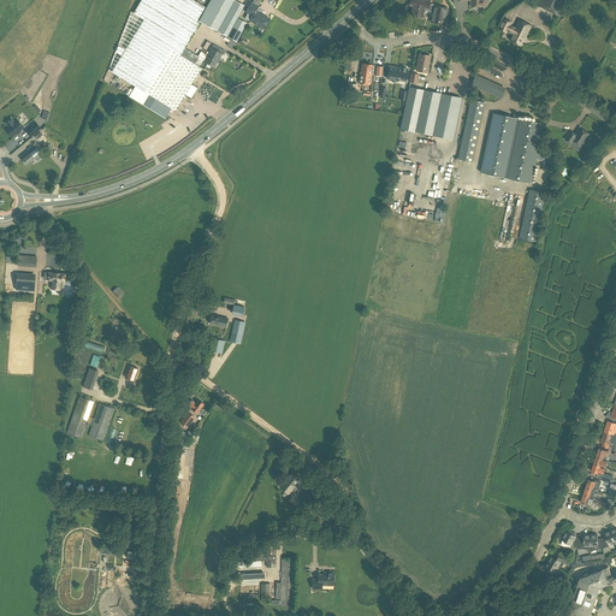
[(143,21),(111,73),(135,88),(171,110),(176,112),(202,69),(195,64),(199,57),(185,48),(201,23),(197,21),(206,7),(194,0),(141,0),(134,15),(143,21)]
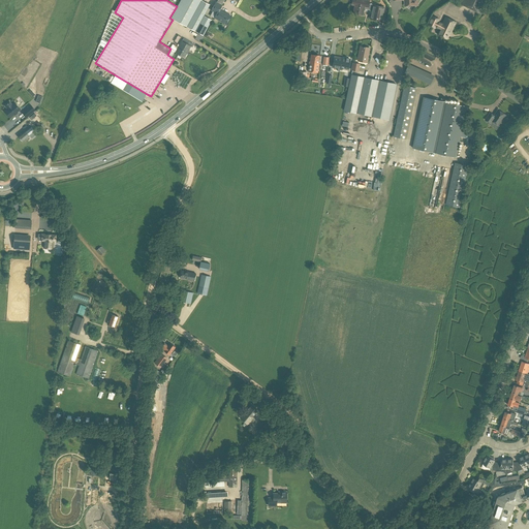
[(203,0),(180,0),(172,17),(204,34),(212,20),(204,14),(210,4),(203,0)]
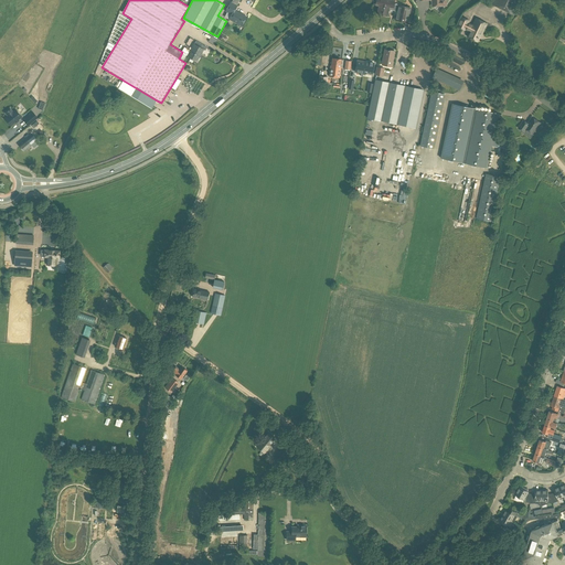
[(231,2),(225,11),(226,11),(226,12),(227,12),(232,14),(228,19),(230,20),(242,27),(247,17),(235,10),(234,10),(240,0),(233,0),(232,2),(231,2)]
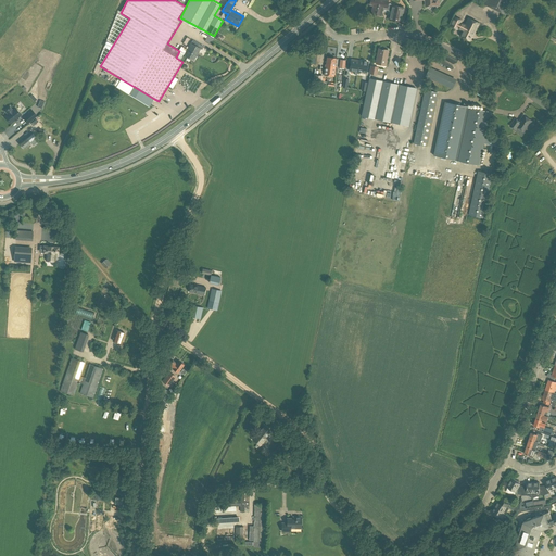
[(382,0),(370,0),(369,4),(371,4),(370,8),(371,8),(370,13),(381,15),(382,9),(386,10),(387,4),(388,1),(382,0)]
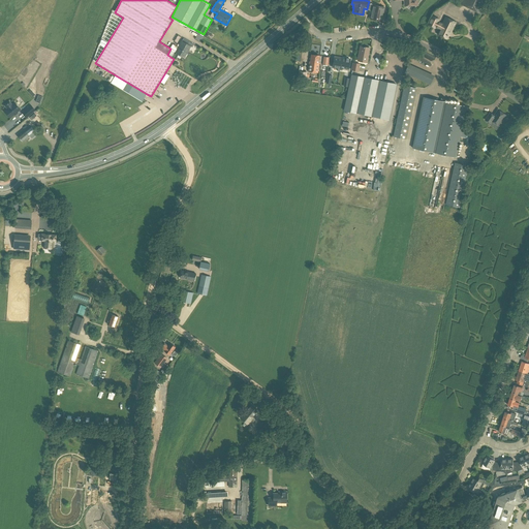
[(463,0),(461,3),(466,6),(473,9),(481,13),(488,0),(463,0)]
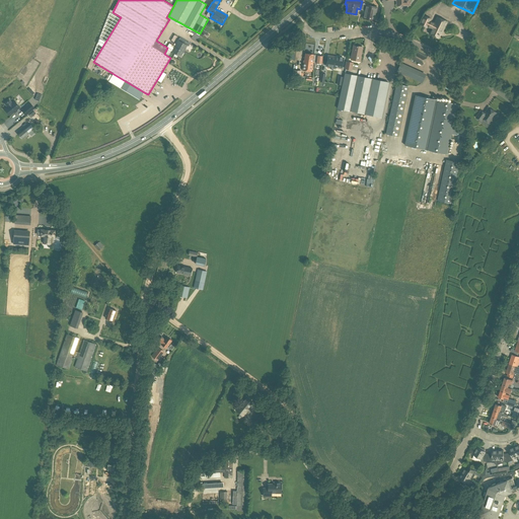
[(361,4),(360,9),(364,10),(362,18),(374,20),(377,7),(361,4)]
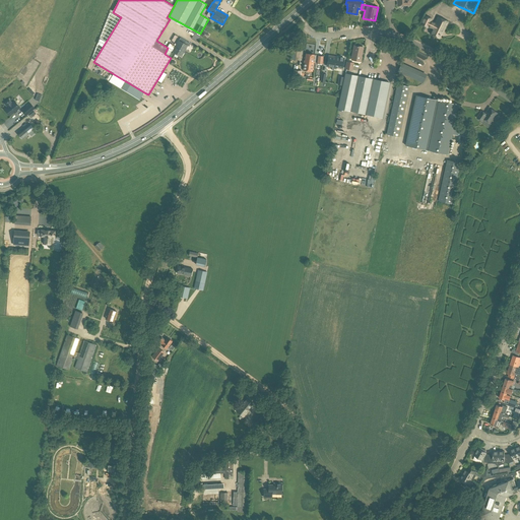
[(121,17),(113,12),(111,10),(91,60),(93,62),(121,17)]
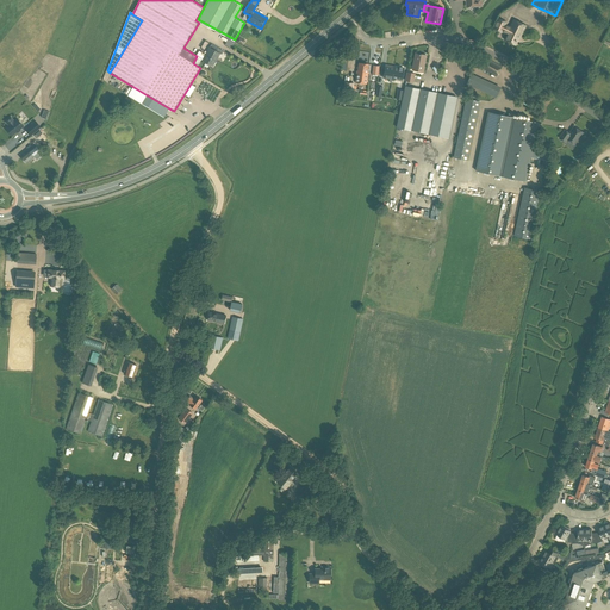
[(498,18),(493,29),(502,32),(502,31),(508,33),(504,39),(515,45),(518,37),(520,37),(523,30),(524,30),(526,26),(514,19),(510,27),(505,25),(506,23),(498,18)]
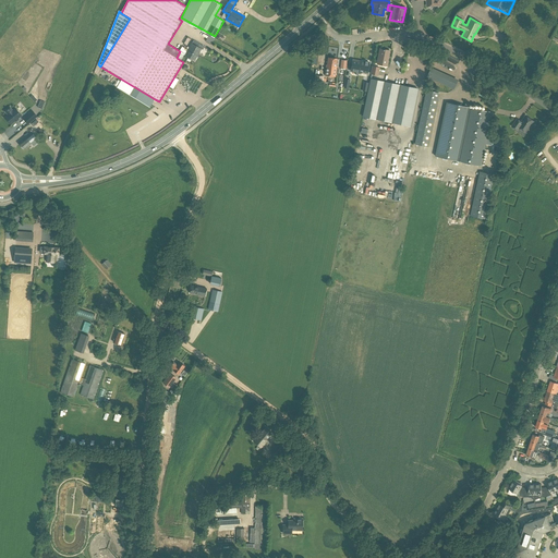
[(192,43),(184,55),(194,60),(202,49),(198,47),(199,44),(193,40),(192,44),(192,43)]
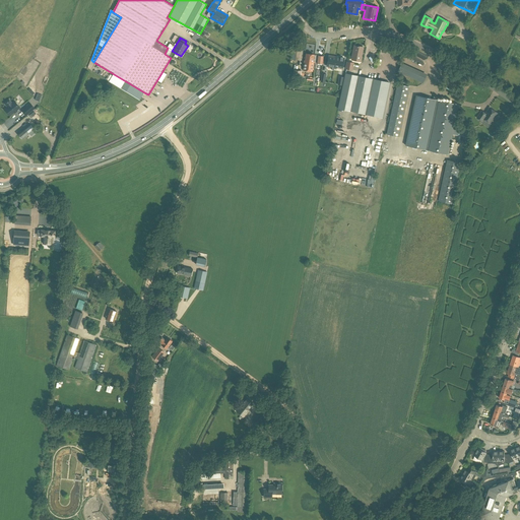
[(354,46),(351,59),(360,61),(363,47),(354,46)]
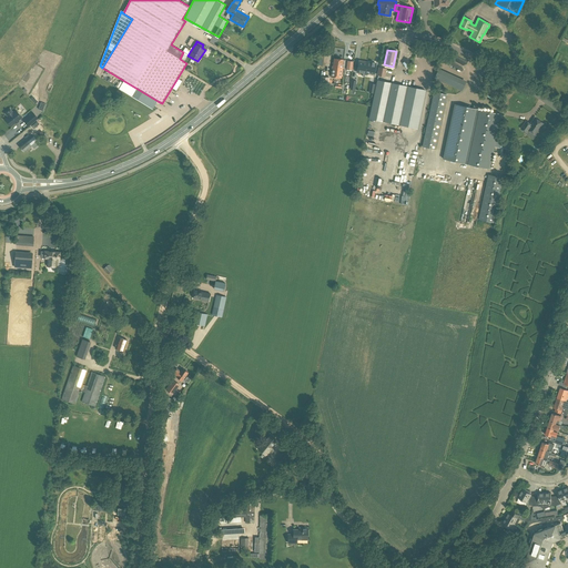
[(453,53),(448,63),(462,71),(467,61),(453,53)]
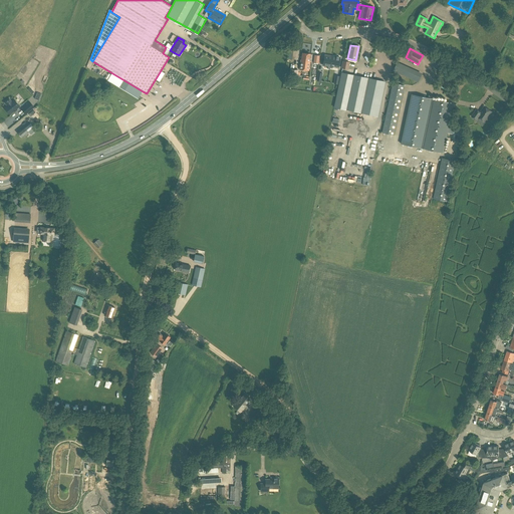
[(300,60),(299,69),(309,70),(310,61),(309,61),(309,53),(302,53),(301,60),(300,60)]
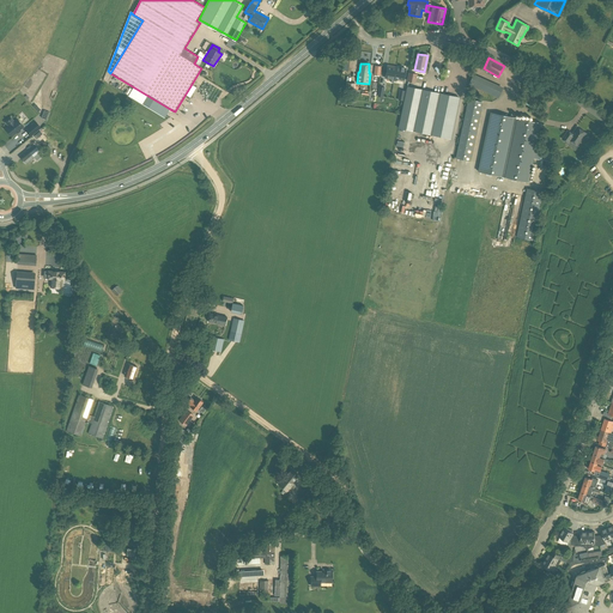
[(387,67),(386,78),(392,79),(390,83),(394,83),(394,82),(396,67),(395,68),(387,67)]
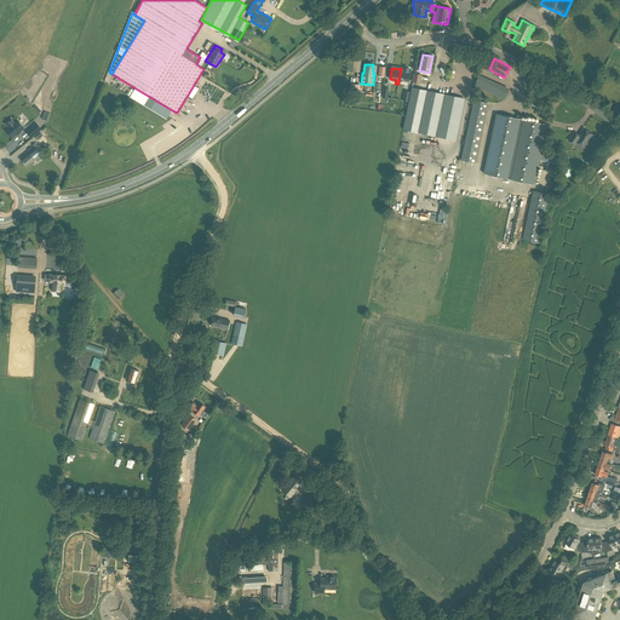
[(401,68),(399,82),(401,82),(402,79),(408,80),(409,69),(401,68)]
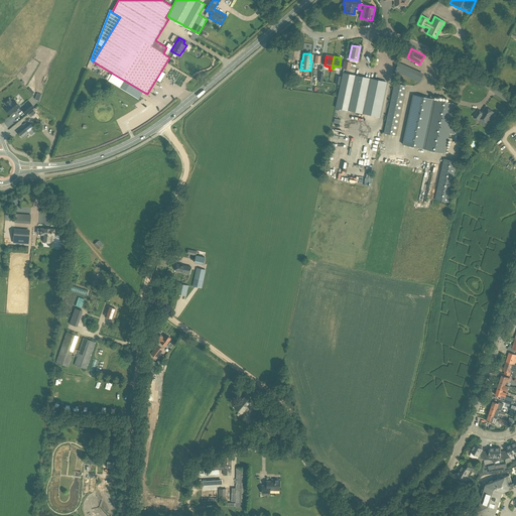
[(398,63),(394,72),(419,83),(422,75),(398,63)]
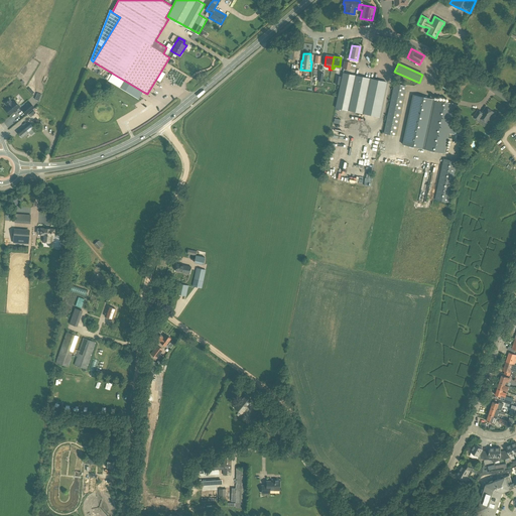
[(291,70),(290,78),(293,78),(292,79),(297,80),(299,70),(298,70),(298,71),(293,70),(291,70)]
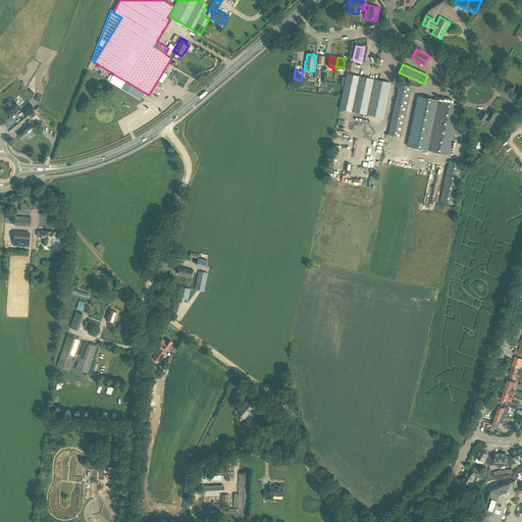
[(342,98),(338,109),(351,111),(352,111),(359,75),(347,73),(343,92),(342,98)]
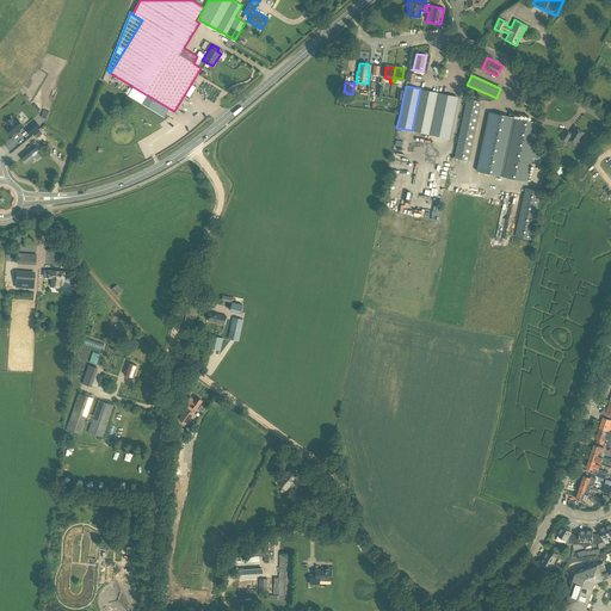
[(170,109),(134,87),(128,96),(164,117),(170,109)]
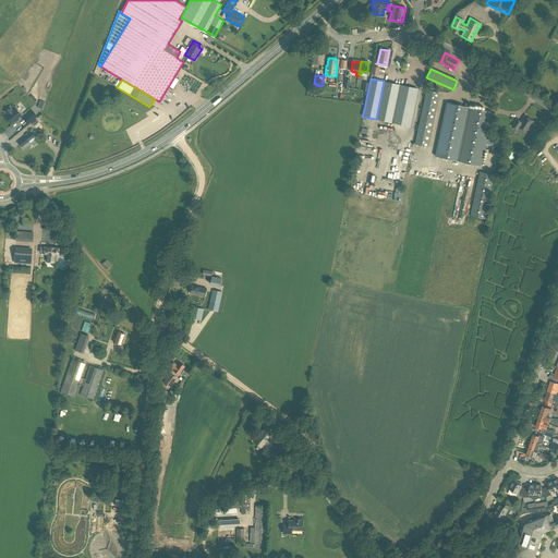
[(384,81),(376,119),(391,122),(400,85),(384,81)]
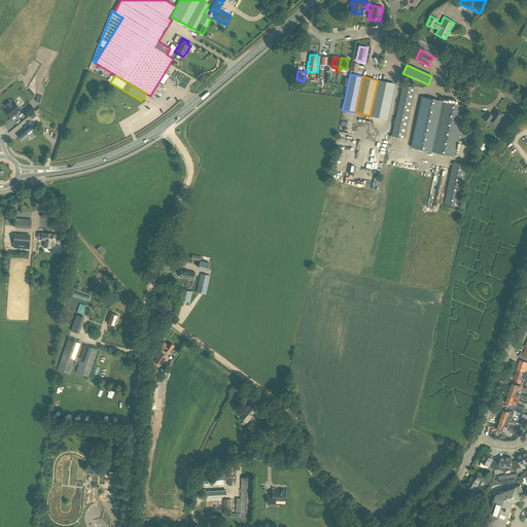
[(378,80),(370,115),(387,118),(394,83),(378,80)]
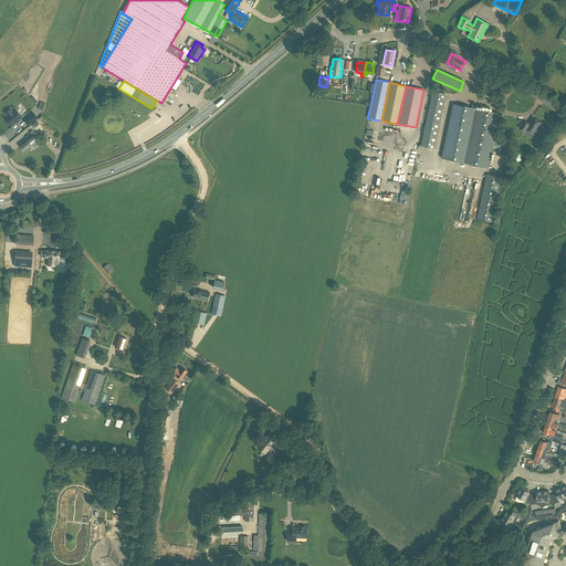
[(432,92),(420,146),(433,148),(446,94),(432,92)]
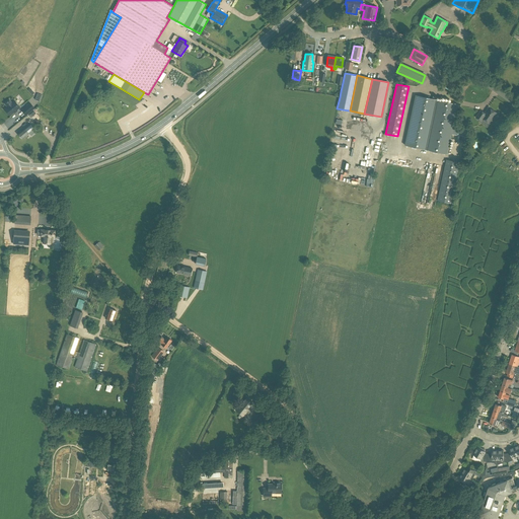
[(415,95),(404,145),(447,154),(451,134),(453,127),(457,108),(457,104),(439,100),(433,99),(415,95)]
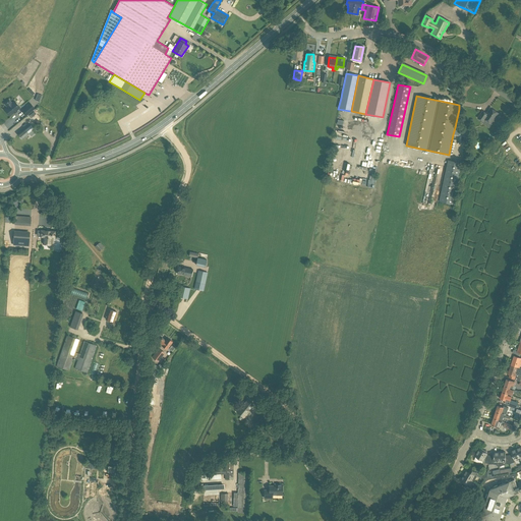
[(8,107),(6,109),(11,116),(21,108),(18,105),(15,102),(13,104),(10,101),(6,104),(8,107)]
